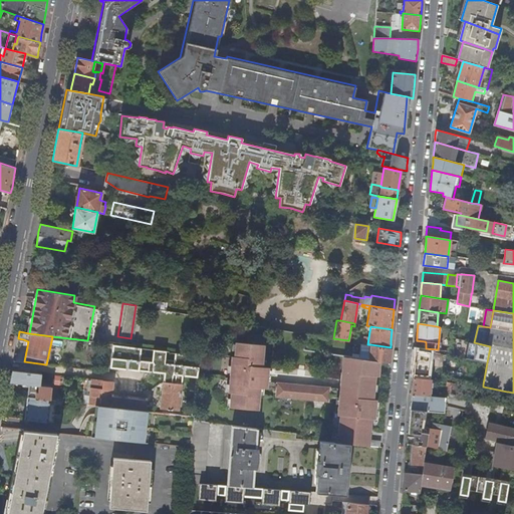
[(381,447),(381,440),(369,440),(371,418),(374,418),(376,399),(373,399),(373,392),(374,383),(375,375),(378,375),(379,360),(369,358),(347,355),(346,371),(344,371),(341,371),(340,378),(340,380),(339,389),(319,387),(319,388),(314,388),(314,386),(291,383),(291,384),(286,384),(286,383),(267,381),(264,381),(265,372),(268,372),(268,367),(262,367),(264,345),(235,342),(234,357),(231,357),(228,394),(230,394),(229,408),(258,411),(260,389),(276,391),(276,398),(328,403),(329,395),(339,396),(338,405),(340,405),(337,442),(347,443),(381,447)]
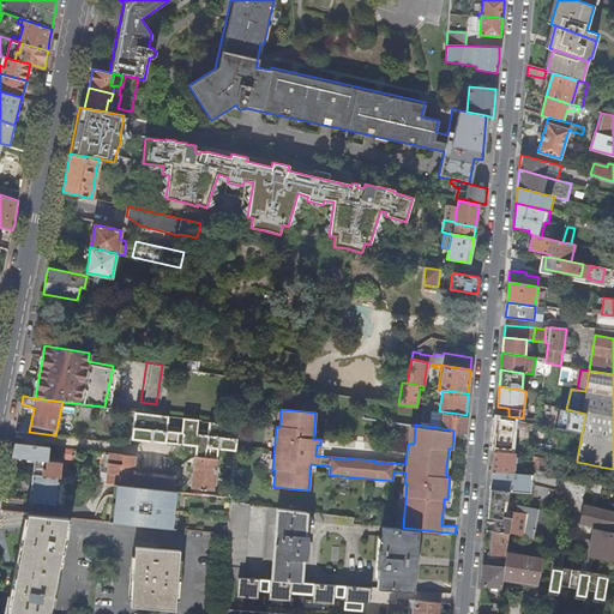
[(576,432),(578,413),(551,409),(548,428),(576,432)]
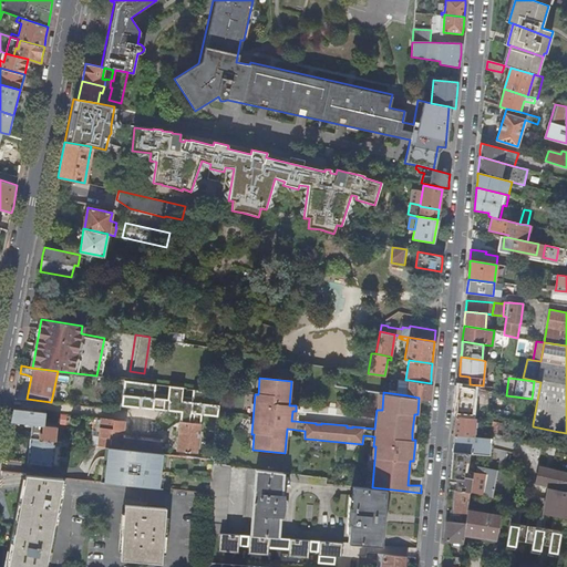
[(123,393),(218,405),(219,392),(216,391),(125,380),(124,384),(123,393)]
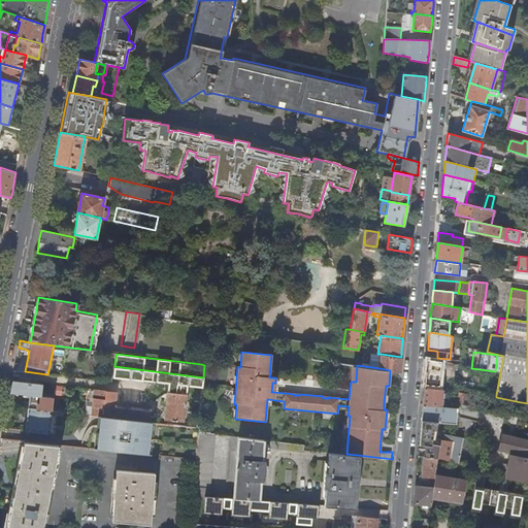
[(381,354),(380,368),(390,370),(399,371),(400,365),(401,357),(381,354)]
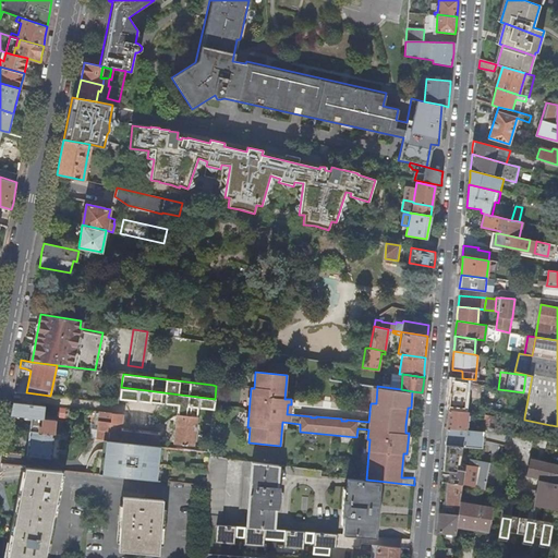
[(464,408),(466,381),(451,379),(450,392),(449,405),(464,408)]
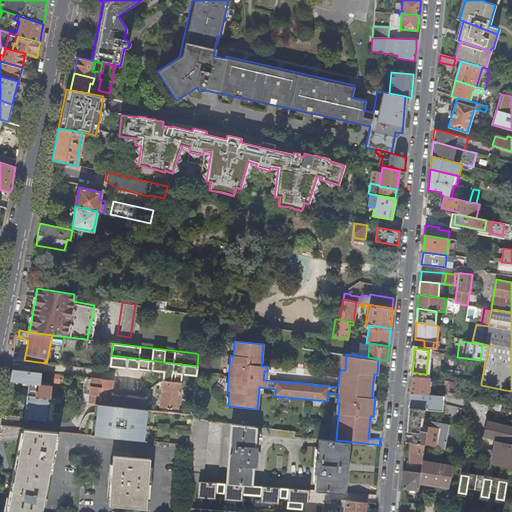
[(28,382),(27,395),(49,398),(51,385),(40,384),(41,371),(12,368),(9,380),(28,382)]
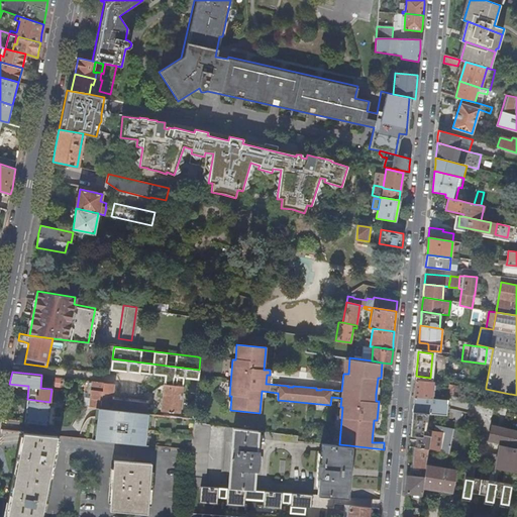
[(431,398),(433,382),(432,381),(415,380),(415,388),(414,396),(431,398)]
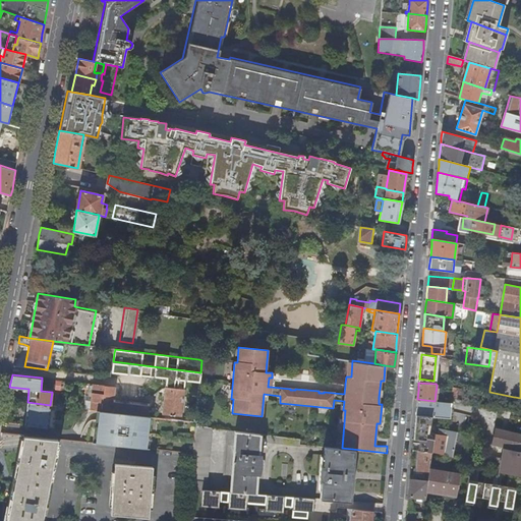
[(91,409),(93,384),(90,384),(88,394),(84,394),(83,408),(91,409)]
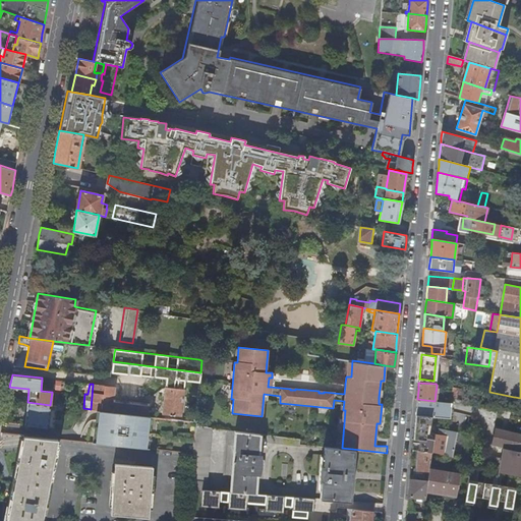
[(93,384),(91,409),(102,411),(104,385),(93,384)]
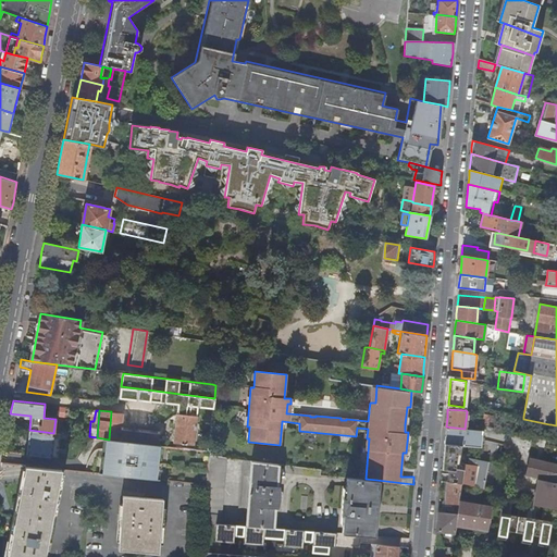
[(123,413),(111,411),(109,440),(158,445),(165,446),(166,432),(159,431),(159,429),(124,424),(124,423),(122,423),(123,413)]
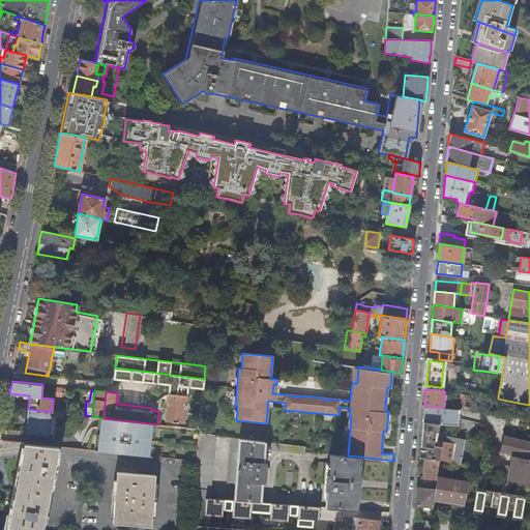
[(186,403),(192,403),(200,404),(202,393),(187,391),(180,394),(168,392),(165,420),(184,422),(185,410),(186,403)]
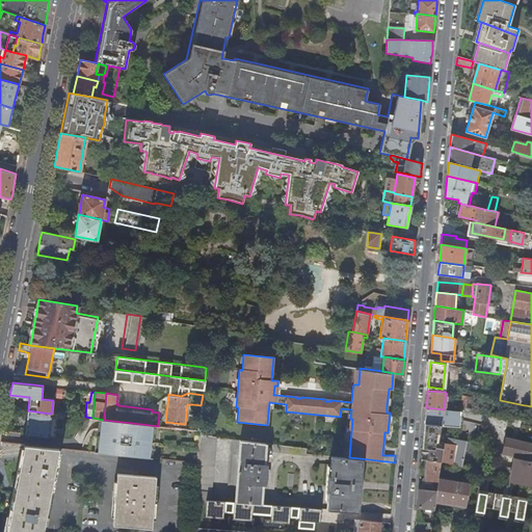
[(500,400),(500,398),(478,393),(477,398),(499,403),(500,400)]
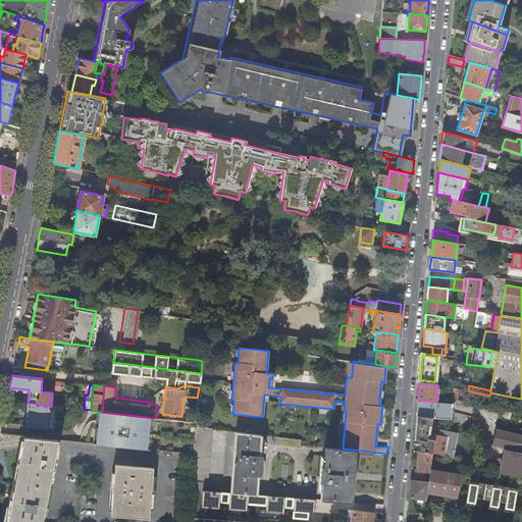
[(418,400),(416,415),(430,417),(450,419),(452,403),(435,402),(418,400)]
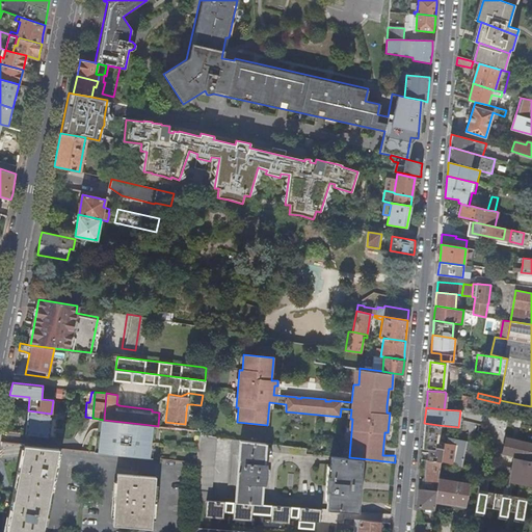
[(57,418),(58,414),(53,414),(51,414),(28,410),(26,433),(55,437),(57,418)]
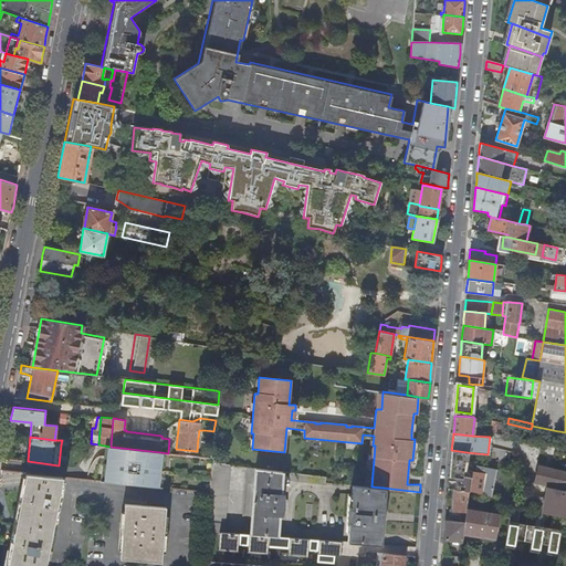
[(160,452),(111,447),(105,482),(160,491),(160,486),(160,452)]
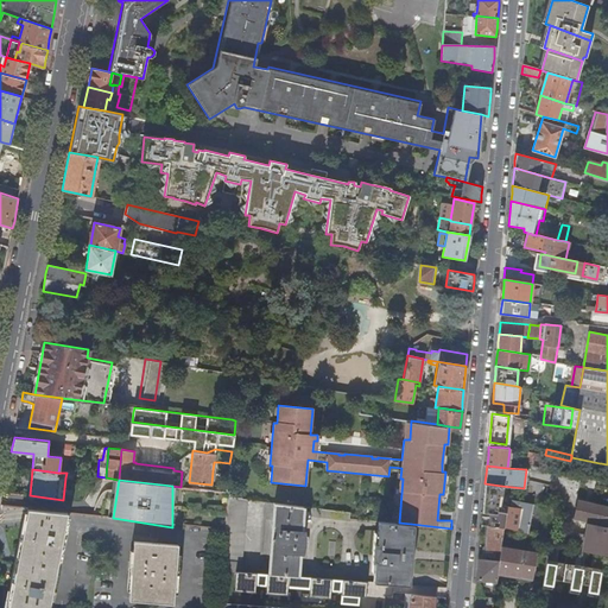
[(498,504),(501,505),(501,501),(499,500),(501,486),(485,483),(483,501),(483,513),(493,513),(492,526),(504,526),(529,533),(533,504),(513,500),(512,507),(507,506),(506,512),(496,511),(498,504)]
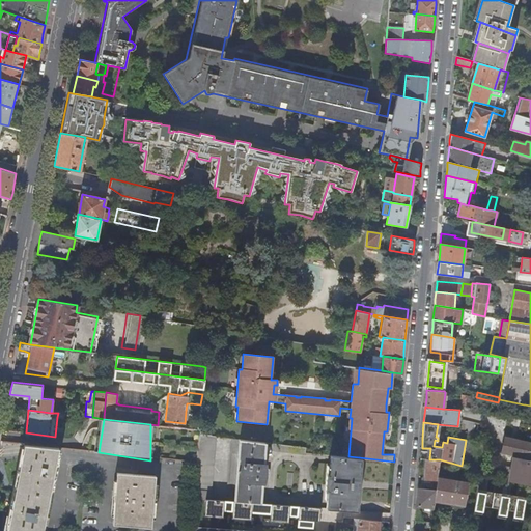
[(210,499),(216,436),(200,434),(199,445),(198,448),(197,460),(196,473),(195,497),(210,499)]
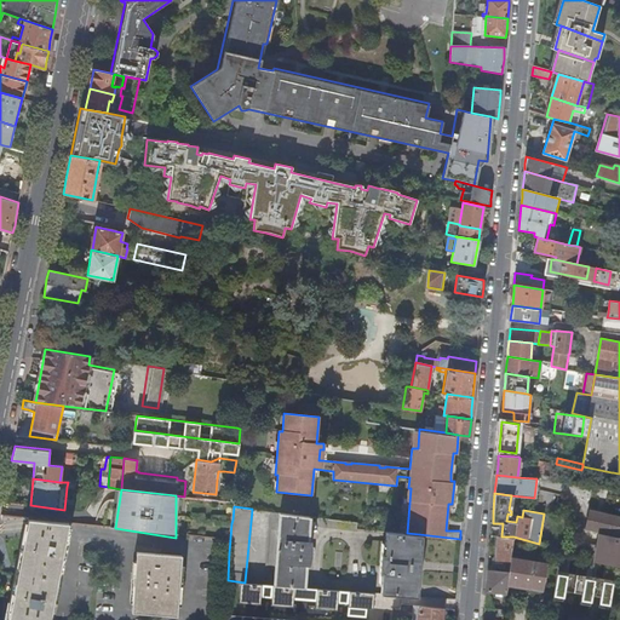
[(619,517),(589,510),(585,527),(600,529),(596,545),(587,544),(584,560),(615,566),(619,566),(619,517)]
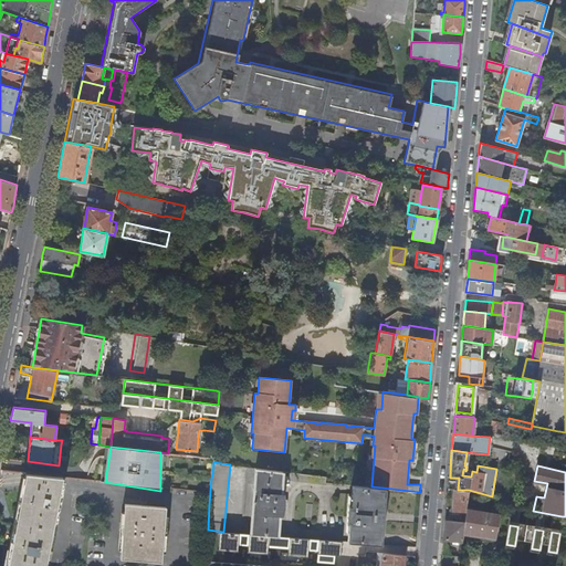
[(254,482),(250,533),(278,535),(280,514),(281,514),(284,504),(283,494),(281,494),(283,471),(254,468),(247,467),(245,481),(254,482)]
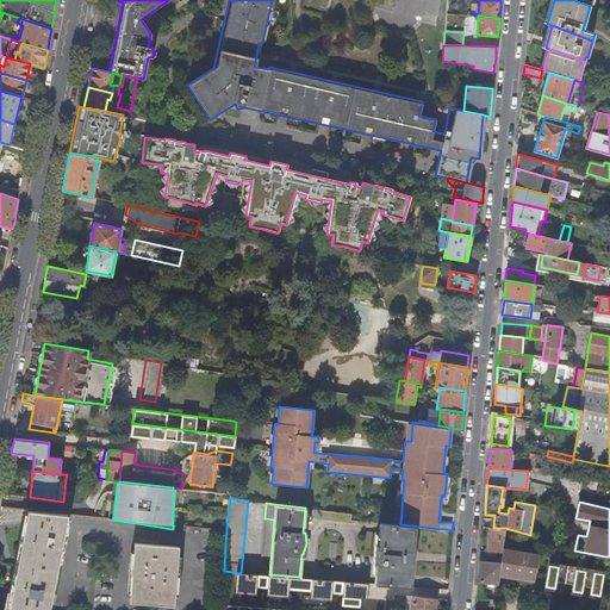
[(27,509),(7,609),(51,609),(70,514),(69,514),(49,511),(27,509)]
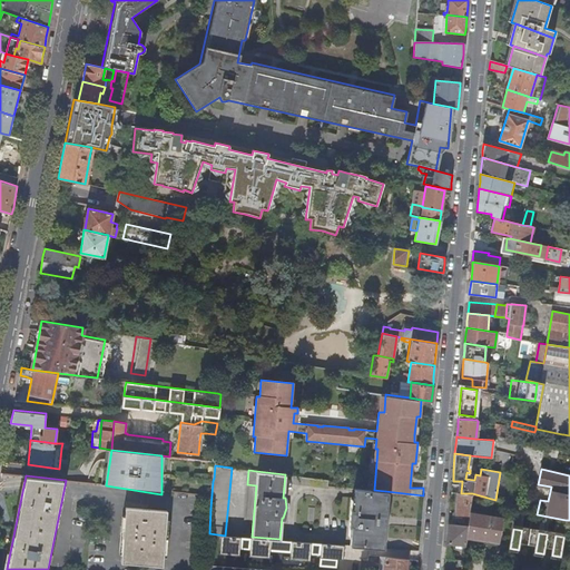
[(327,487),(327,485),(327,480),(295,475),(294,482),(327,487)]
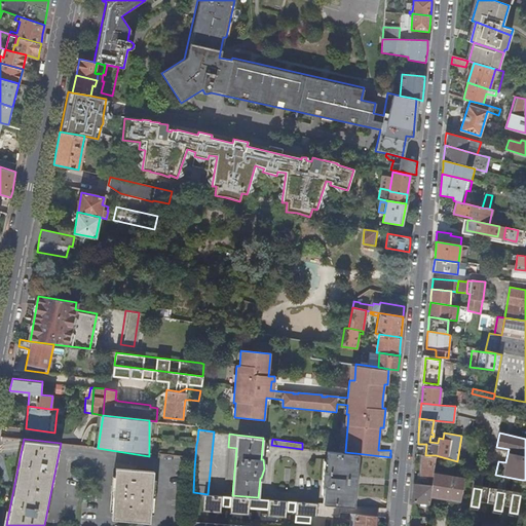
[(325,485),(324,502),(351,505),(352,486),(355,486),(357,474),(353,473),(355,453),(345,452),(328,451),(326,468),(324,468),(323,485),(325,485)]
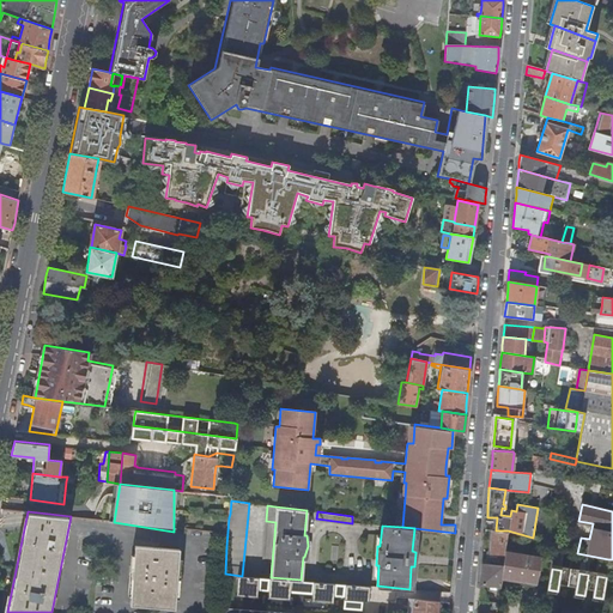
[(490,556),(487,556),(486,559),(490,559),(490,560),(497,562),(497,556),(504,557),(505,551),(508,530),(496,530),(492,529),(490,552),(490,556)]
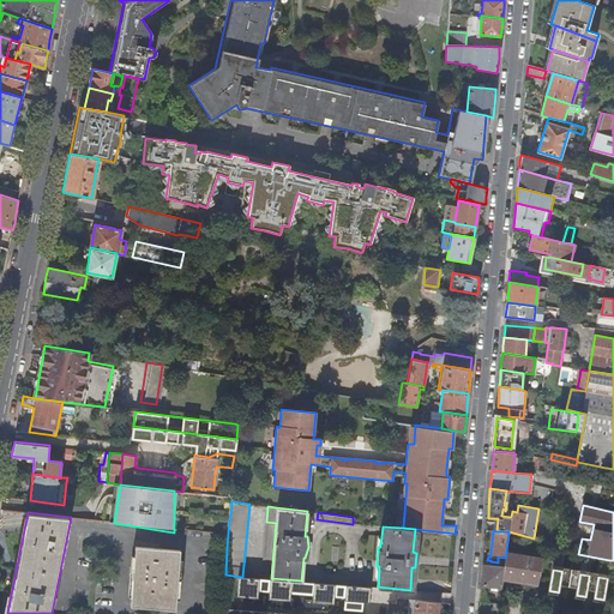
[(545,541),(545,542),(543,548),(555,551),(564,552),(565,543),(545,541)]
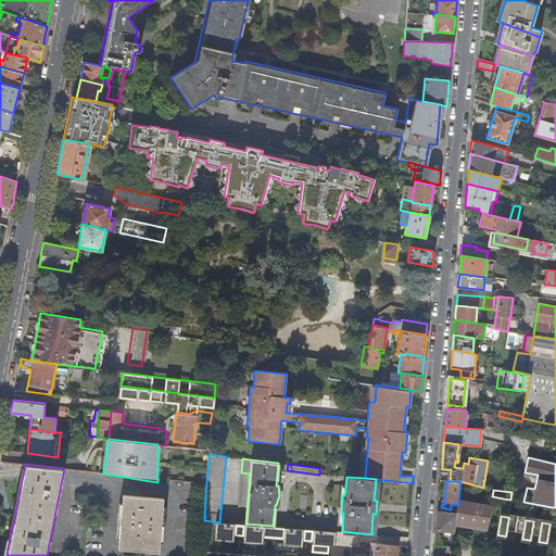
[(162,552),(166,498),(125,495),(121,548),(162,552)]
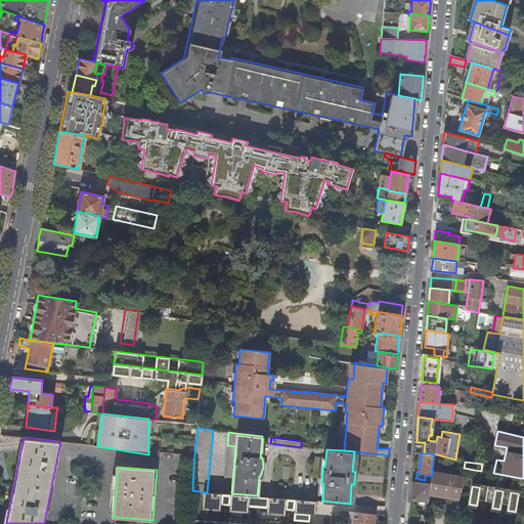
[(471,484),(518,492),(520,478),(493,473),(481,471),(474,470),(471,484)]
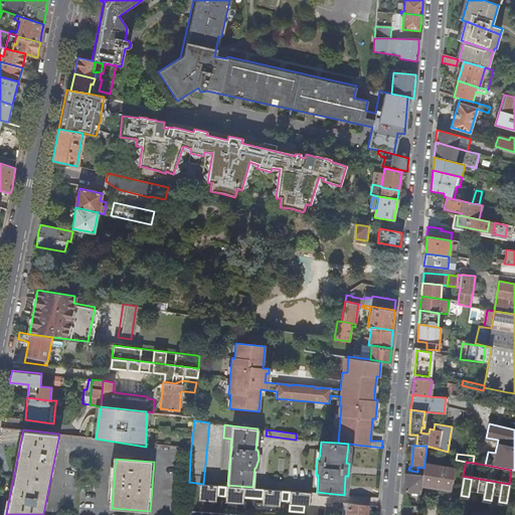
[(437,465),(434,464),(424,463),(423,468),(422,474),(421,485),(451,489),(455,467),(437,465)]
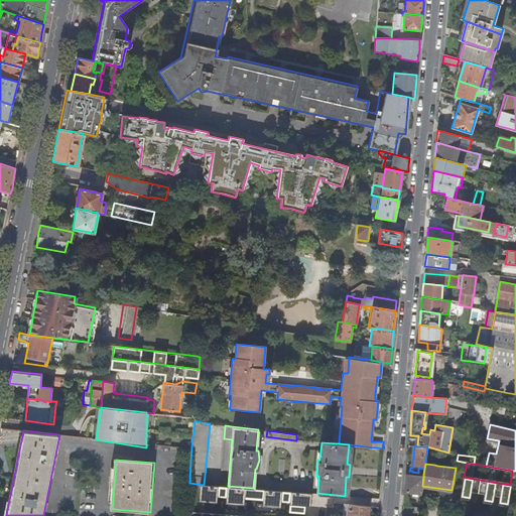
[(405,491),(421,493),(422,486),(423,475),(406,474),(405,484),(405,491)]
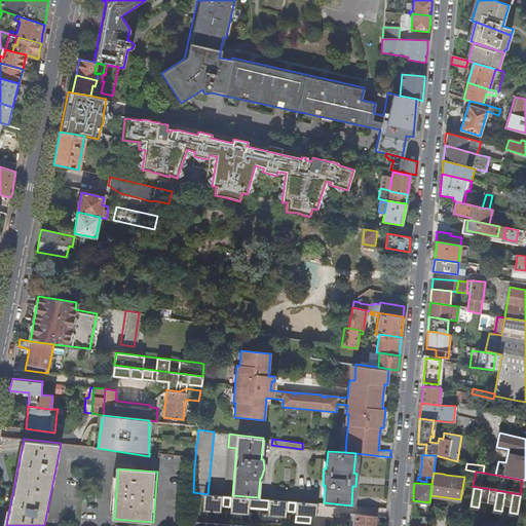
[(484,501),(471,498),(468,513),(482,515),(484,501)]
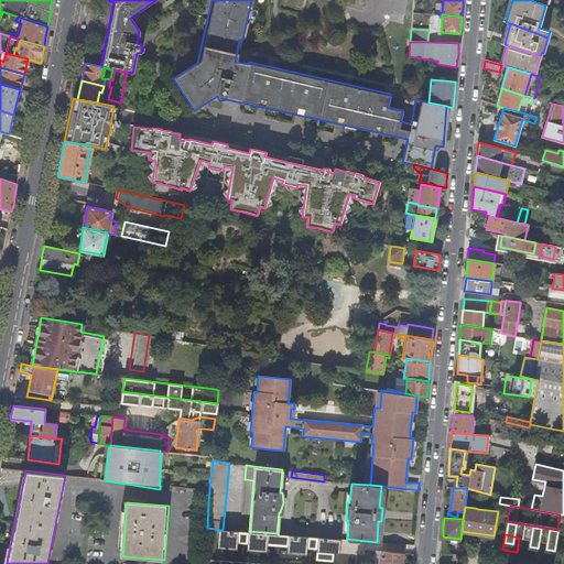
[(525,553),(553,557),(555,543),(528,539),(525,553)]
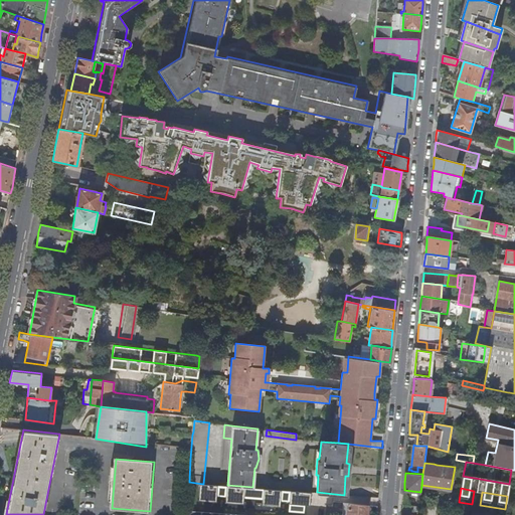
[(327,508),(187,497),(186,510),(248,514),(331,514),(332,512),(326,512),(327,508)]
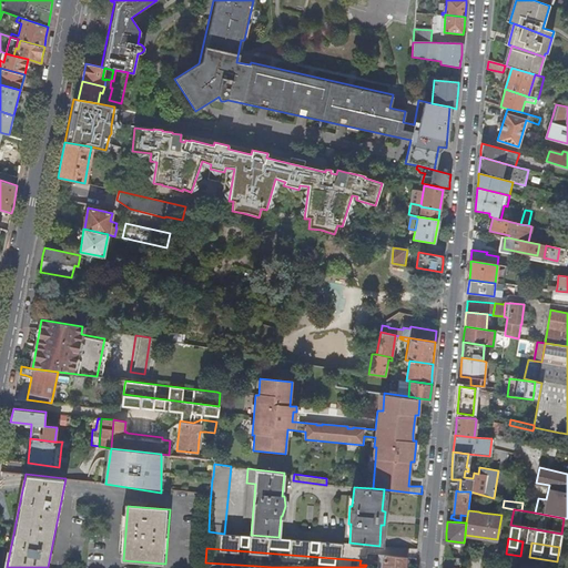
[(383,555),(382,567),(404,567),(406,557),(383,555)]
